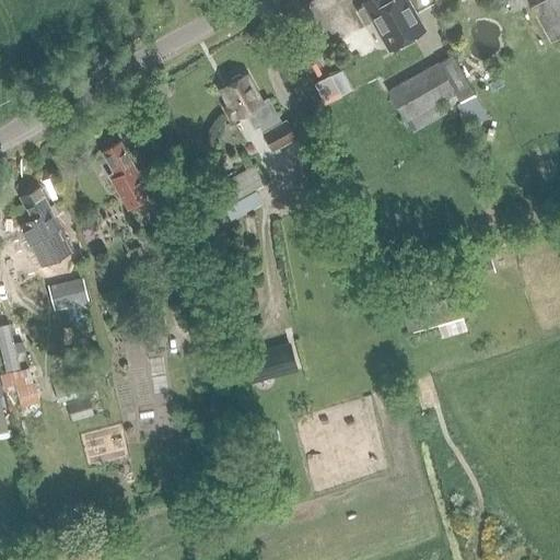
[(374,22),(389,50),(423,32),(418,21),(415,23),(412,19),(413,18),(406,3),(403,6),(398,0),(374,0),(365,6),(366,8),(360,12),(359,15),(364,27),(374,22)]
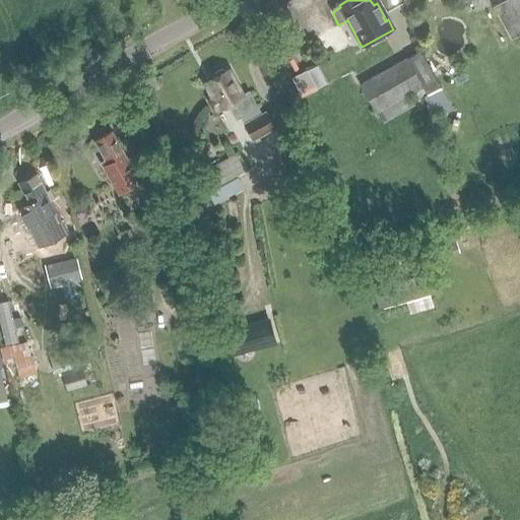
[(519,0),(510,0),(495,8),(512,40),(519,35),(519,0)]
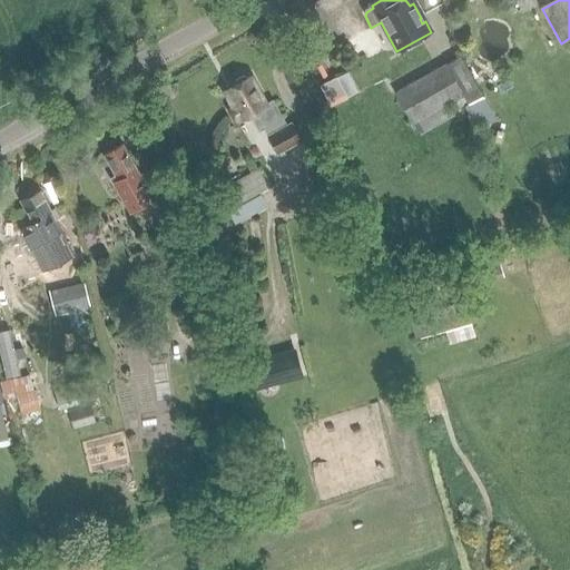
[(449,106),(464,97),(448,67),(397,95),(415,125),(420,135),(453,116),(449,106)]
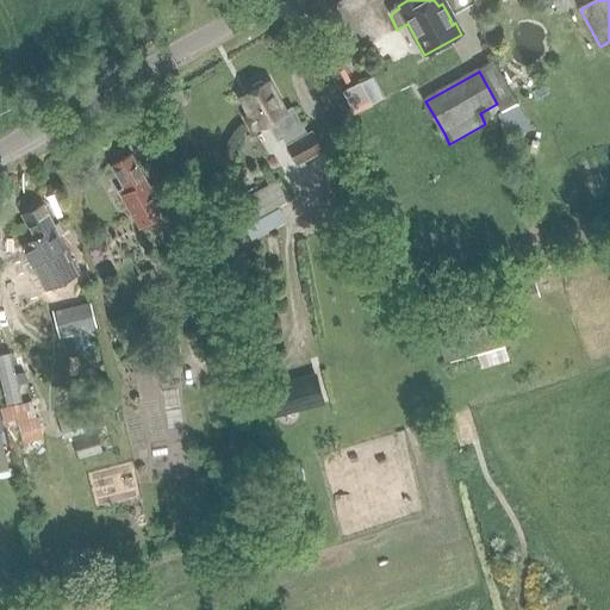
[(360,82),(342,92),(353,113),(371,104),(360,82)]
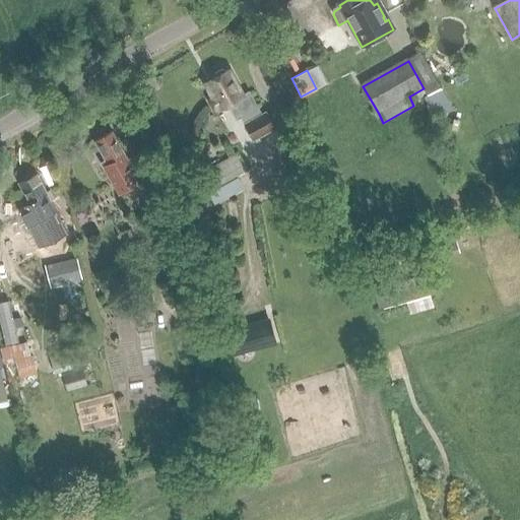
[(249,95),(242,99),(229,73),(228,73),(222,71),(215,75),(214,80),(205,85),(212,100),(210,104),(213,110),(218,111),(219,112),(228,108),(235,123),(240,121),(252,143),(273,133),(264,116),(260,118),(249,95)]
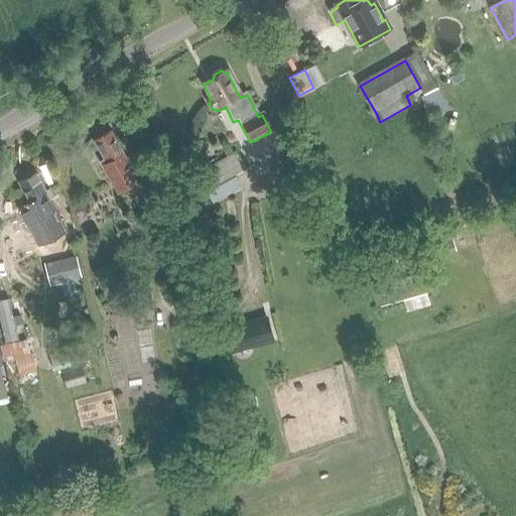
[(110,131),(94,141),(104,159),(100,162),(118,195),(126,190),(128,194),(137,187),(136,184),(140,182),(110,131)]
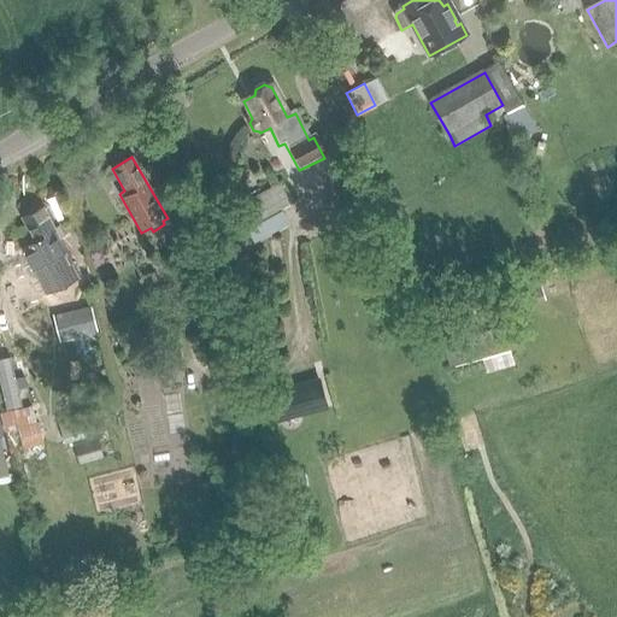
[(251,228),(292,206),(281,186),(240,209),(251,228)]
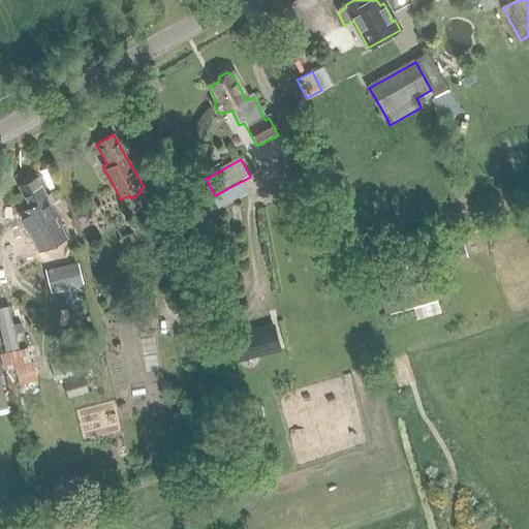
[(26,206),(14,211),(36,253),(66,239),(59,224),(34,174),(14,183),(26,206)]
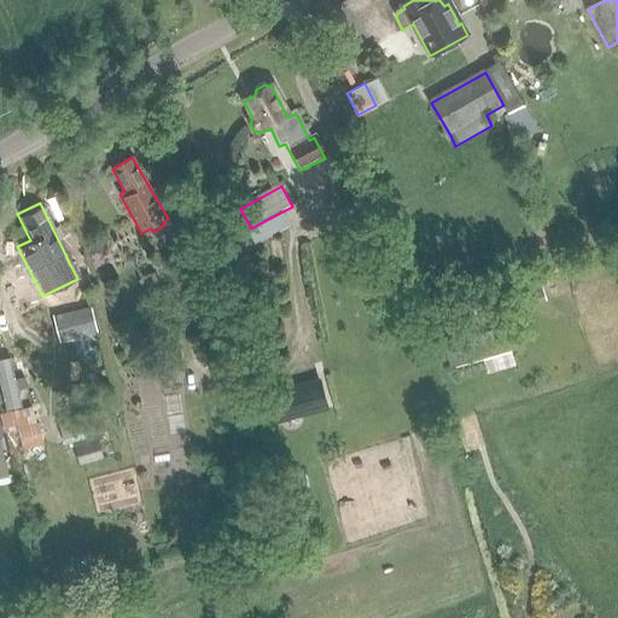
[(97,333),(89,305),(52,316),(59,343),(97,333)]
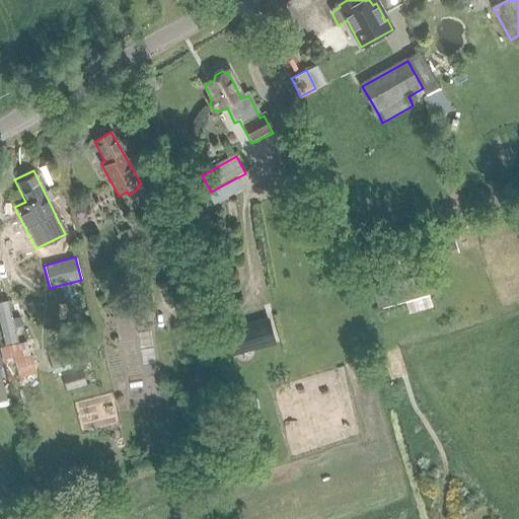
[(379,309),(428,296),(422,277),(373,289),(379,309)]
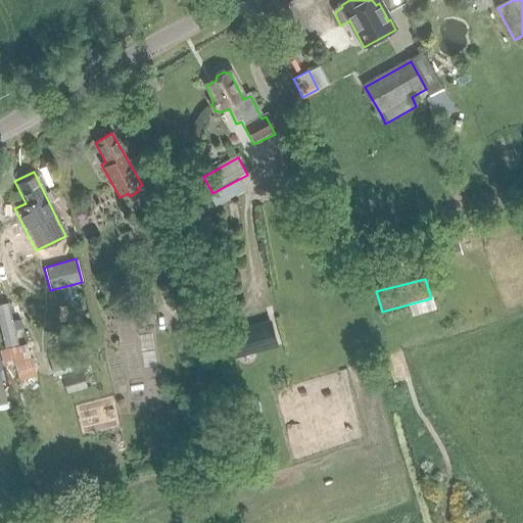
[(7,302),(0,304),(0,323),(5,346),(17,343),(7,302)]
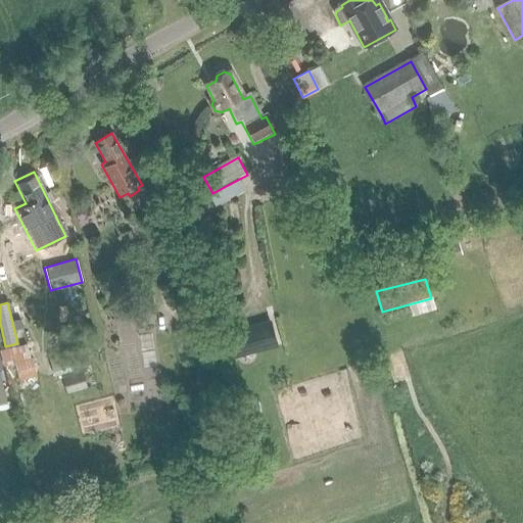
[(275,343),(269,322),(230,332),(236,353),(275,343)]
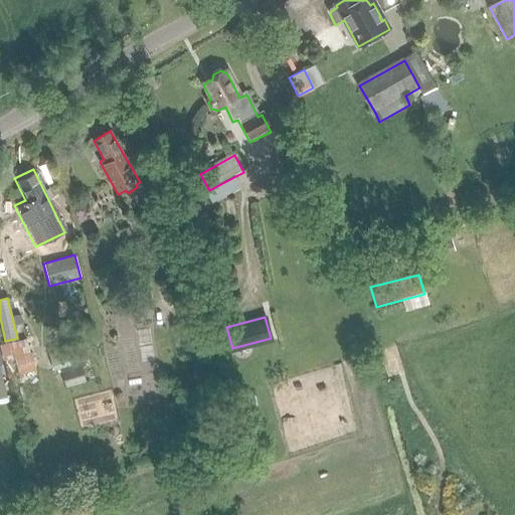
[(5,360),(16,357),(19,368),(35,363),(28,336),(1,344),(5,360)]
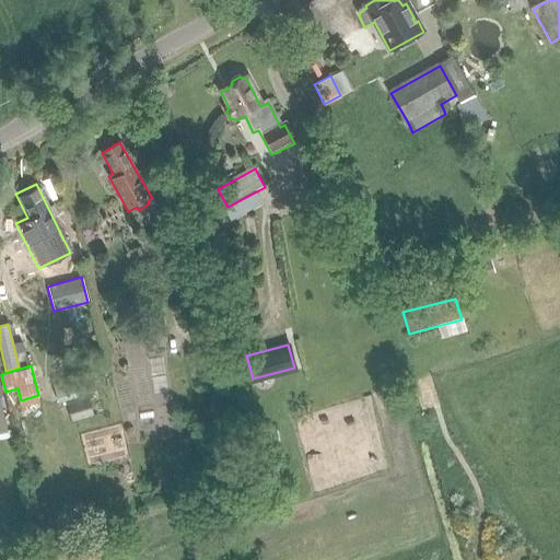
[(59,406),(92,397),(85,373),(54,382),(59,406)]
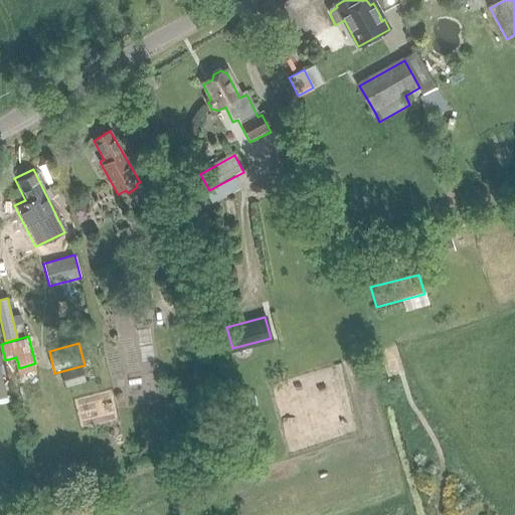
[(66,390),(87,385),(82,370),(62,375),(66,390)]
